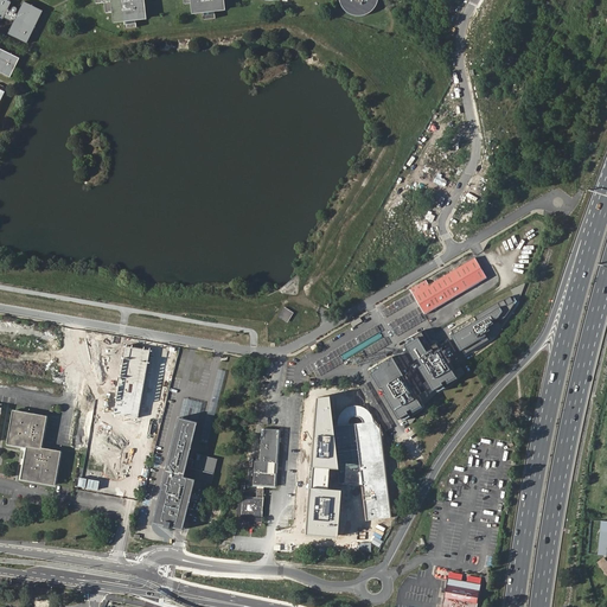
[(0,0),(0,20),(2,21),(4,19),(6,20),(6,23),(11,25),(12,23),(13,24),(8,34),(27,44),(43,11),(24,1),(18,14),(17,13),(18,11),(18,10),(17,8),(16,7),(13,7),(12,7),(12,8),(11,11),(8,10),(12,2),(6,0),(0,0)]
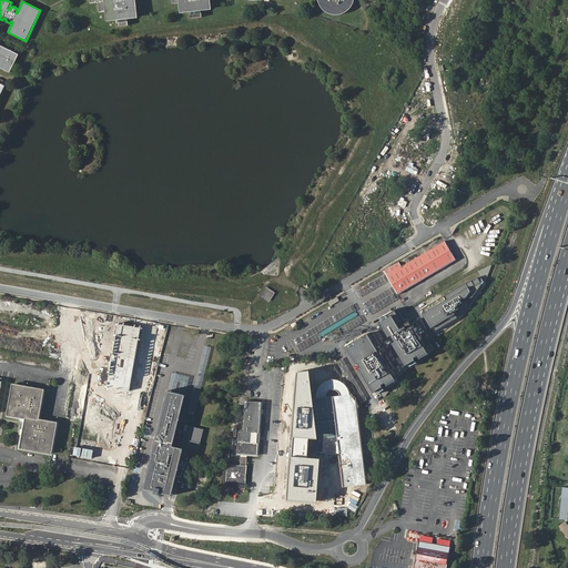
[(89,0),(90,3),(98,2),(99,12),(108,11),(109,20),(117,19),(118,27),(129,26),(128,18),(137,17),(133,0),(89,0)]
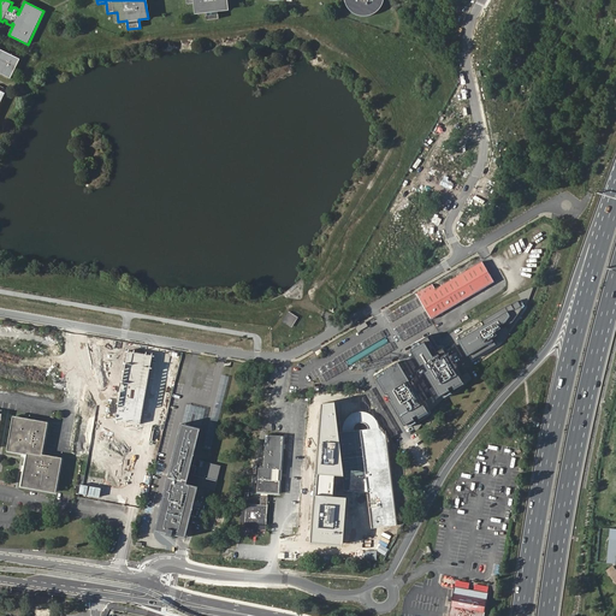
[(187,0),(188,4),(196,3),(197,12),(207,11),(207,21),(219,19),(218,10),(226,9),(225,0),(187,0)]
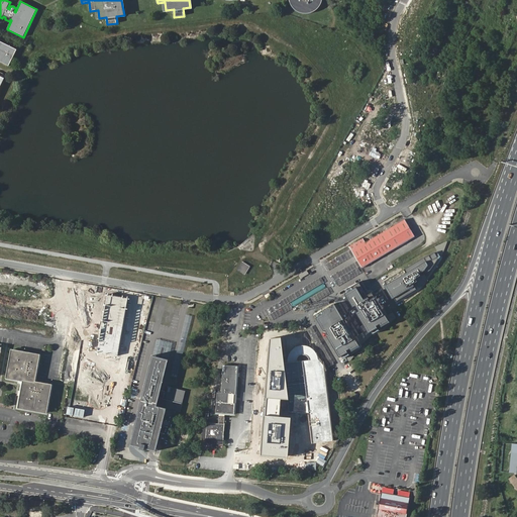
[(290,0),(291,1),(292,3),(293,5),(294,7),(295,8),(297,10),(299,11),(301,12),(303,12),(305,13),(307,13),(309,12),(311,12),(313,11),(315,10),(317,9),(318,7),(319,6),(320,4),(321,2),(321,0),(290,0)]
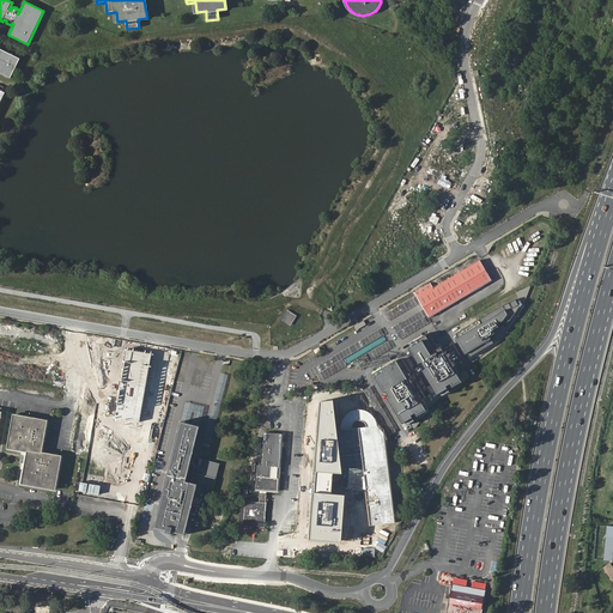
[(0,73),(11,78),(20,59),(0,49),(0,73)]
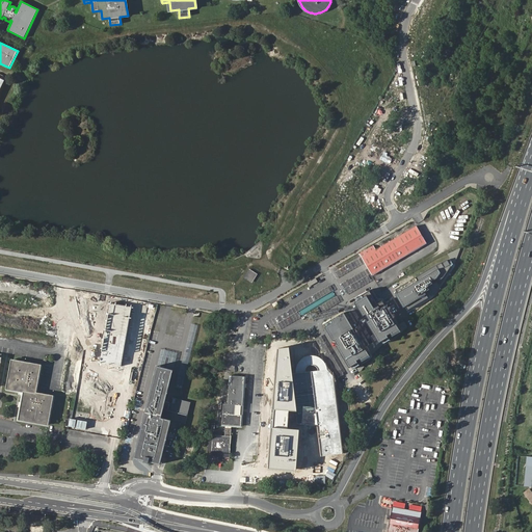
[(373,245),(360,254),(372,275),(425,244),(416,228),(376,250),(373,245)]
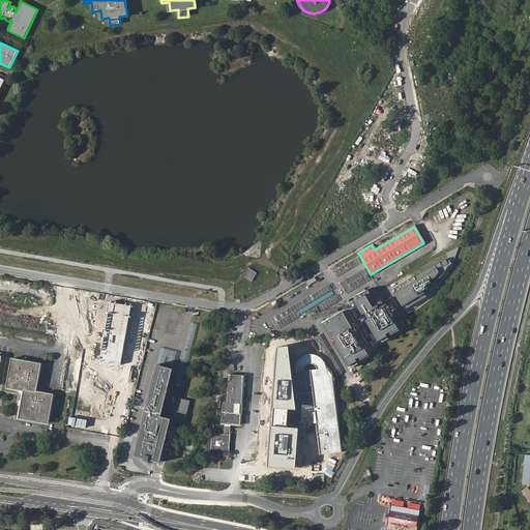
[(459,247),(447,253),(450,259),(434,265),(395,289),(398,293),(394,294),(402,306),(404,305),(406,310),(428,297),(424,292),(427,291),(430,295),(433,293),(438,285),(436,281),(441,277),(451,263),(453,262),(459,248),(459,247)]
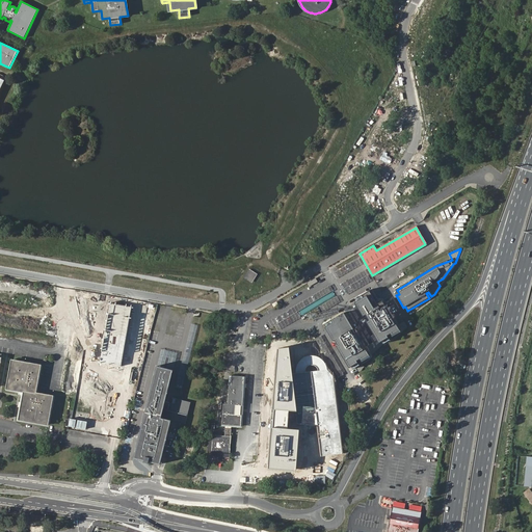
[(251,283),(258,273),(249,269),(244,278),(251,283)]
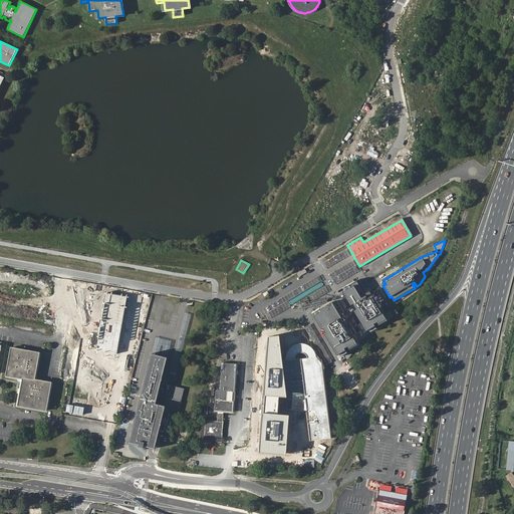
[(358,279),(342,288),(344,292),(342,293),(350,306),(353,305),(356,310),(353,312),(365,333),(388,320),(370,289),(366,292),(358,279)]
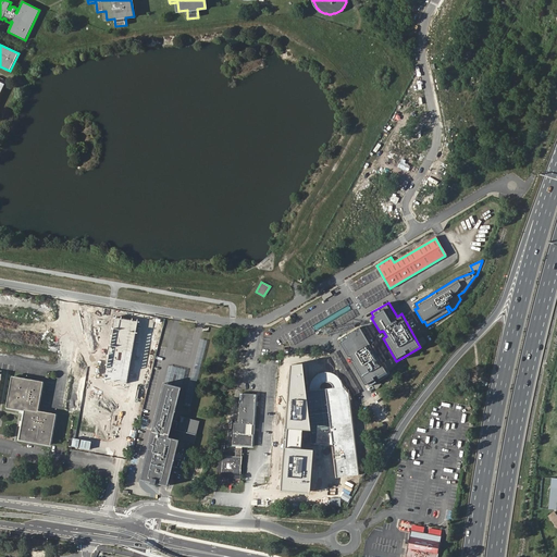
[(387,374),(360,326),(345,335),(347,338),(338,343),(347,358),(350,357),(354,362),(351,363),(364,387),(374,382),(373,380),(378,376),(379,380),(387,374)]
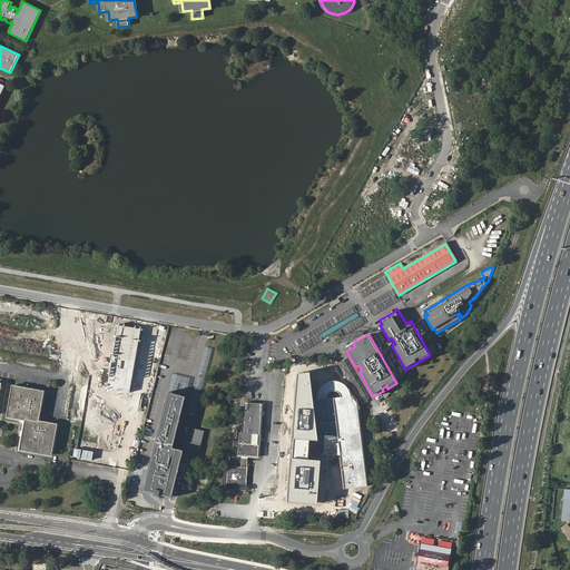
[(124,426),(135,360),(78,351),(67,418),(124,426)]
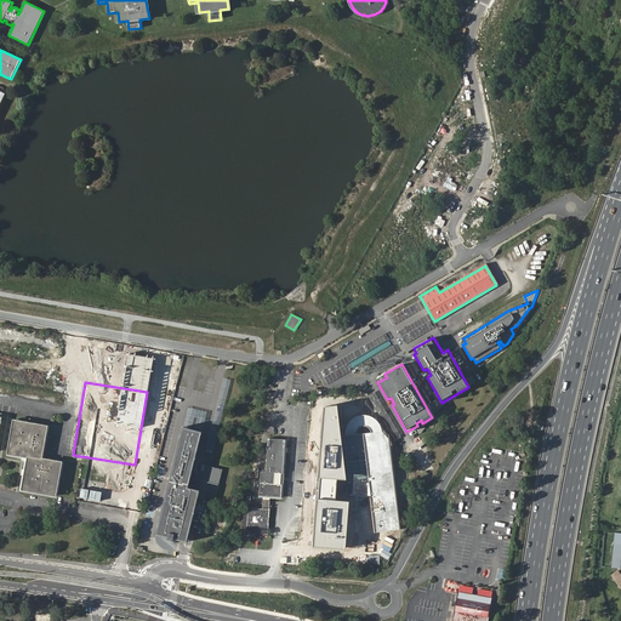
[(467,388),(472,396),(482,392),(478,383),(467,388)]
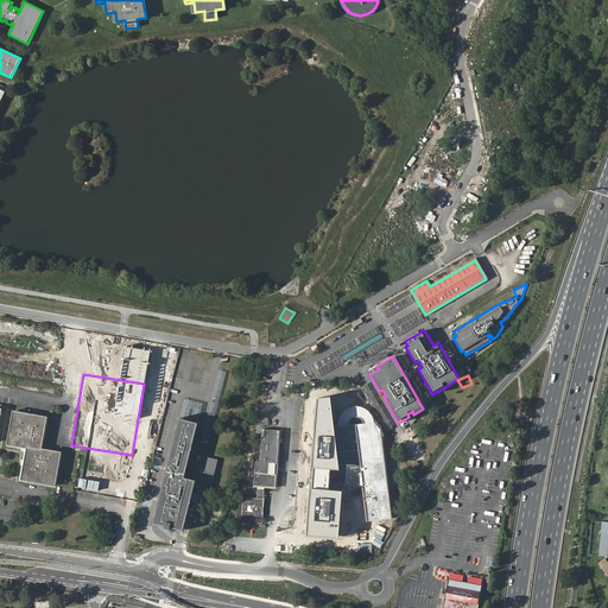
[(333,397),(317,398),(306,534),(340,537),(343,491),(328,489),(330,469),(340,469),(333,397)]
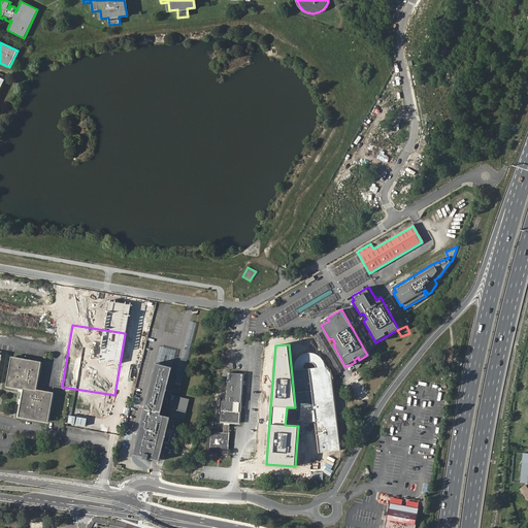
[(41,362),(12,357),(7,387),(24,389),(19,417),(48,422),(54,393),(36,390),(41,362)]
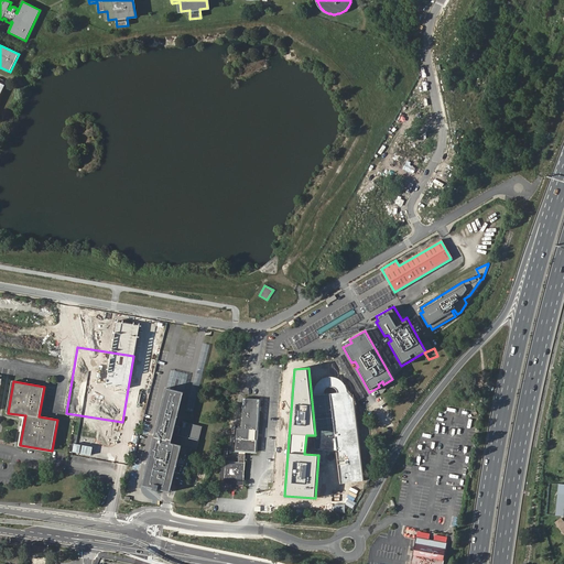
[(184,392),(166,388),(141,485),(152,487),(151,490),(156,491),(156,489),(162,490),(167,492),(176,456),(180,456),(190,452),(190,449),(195,451),(202,427),(183,423),(181,429),(175,426),(179,413),(184,392)]
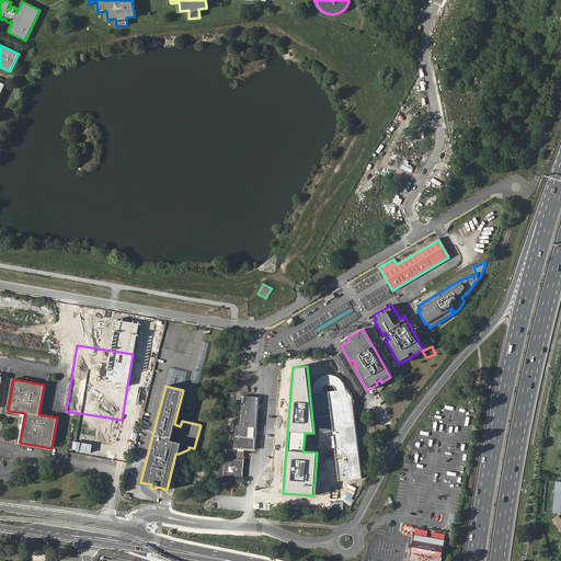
[(256,409),(256,405),(256,397),(242,396),(240,425),(237,425),(235,448),(238,448),(237,459),(225,459),(224,477),(243,478),(244,459),(243,459),(244,448),(254,449),(255,437),(248,437),(248,426),(255,427),(256,409)]
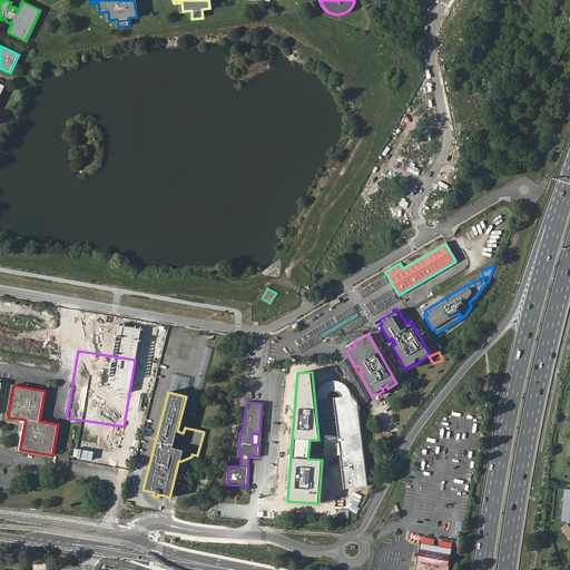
[(434,553),(435,547),(421,543),(415,569),(449,569),(452,550),(438,547),(436,553),(434,553)]
